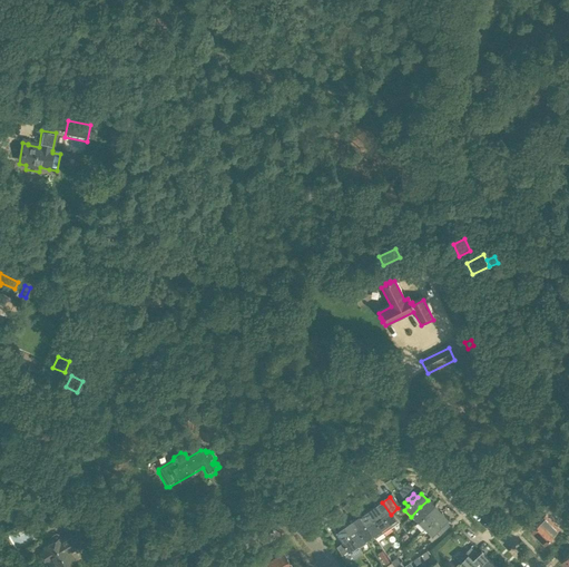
[(418,524),(435,507),(428,500),(420,507),(411,517),(418,524)]
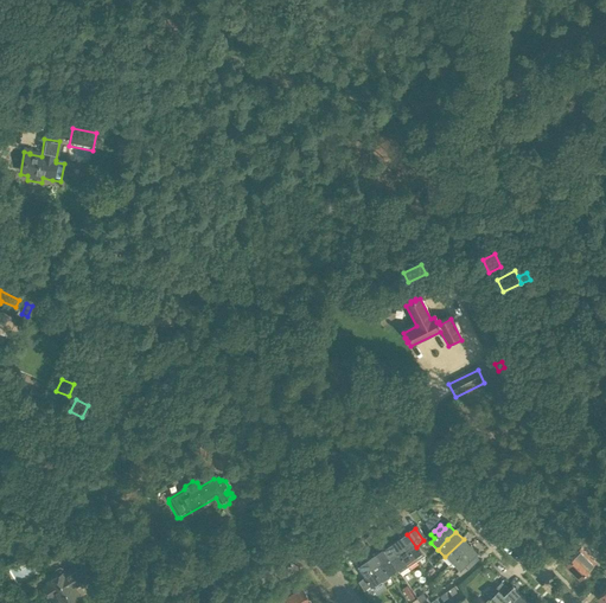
[(584,539),(576,532),(568,541),(578,551),(589,538),(586,536),(584,539)]
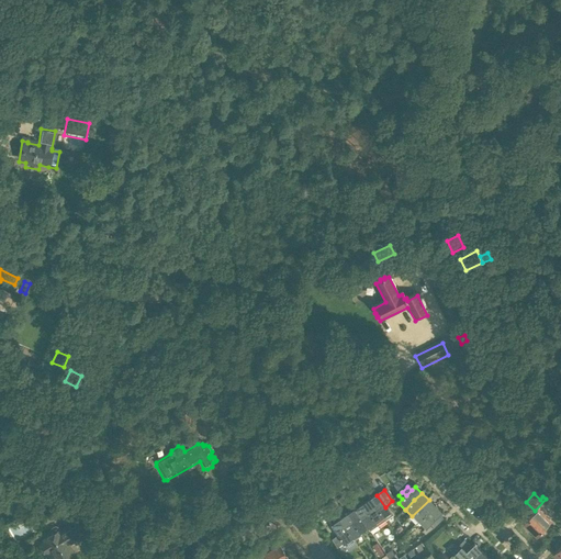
[(384,523),(393,517),(385,507),(377,495),(370,500),(384,523)]
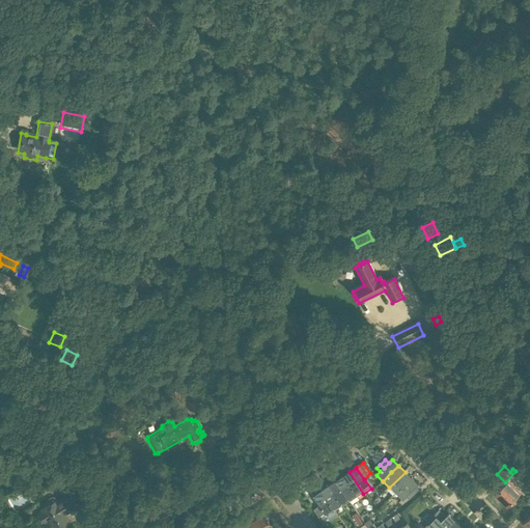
[(356,499),(363,494),(350,472),(342,477),(354,495),(356,499)]
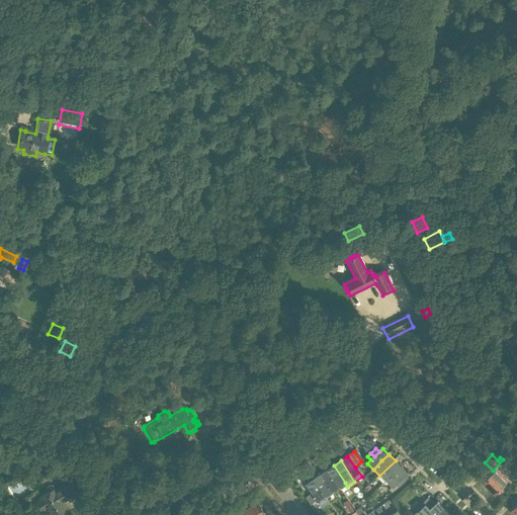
[(386,483),(402,466),(396,460),(379,476),(377,478),(383,484),(385,482),(386,483)]
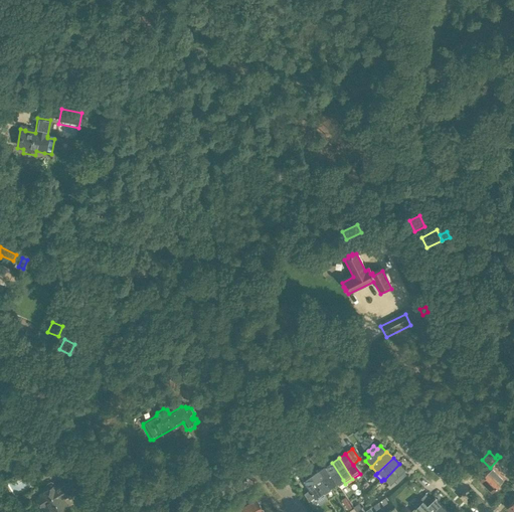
[(26,463),(16,469),(25,483),(34,477),(26,463)]
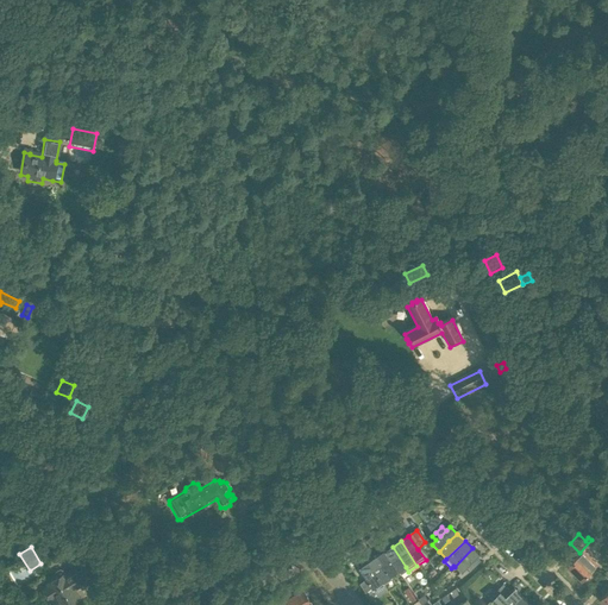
[(393,547),(383,553),(397,573),(400,577),(408,572),(406,567),(393,547)]
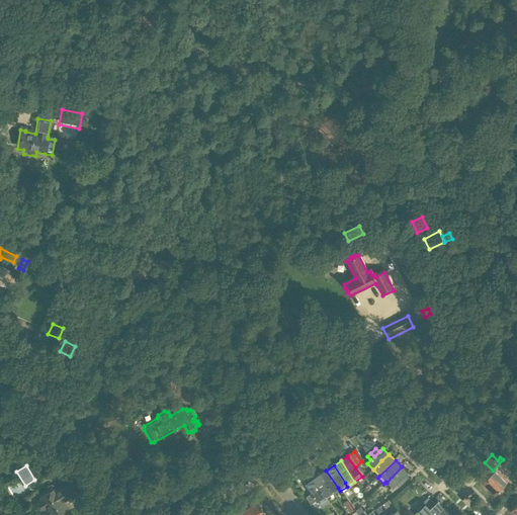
[(399,488),(403,485),(399,481),(404,476),(407,473),(402,466),(386,483),(392,488),(396,485),(399,488)]
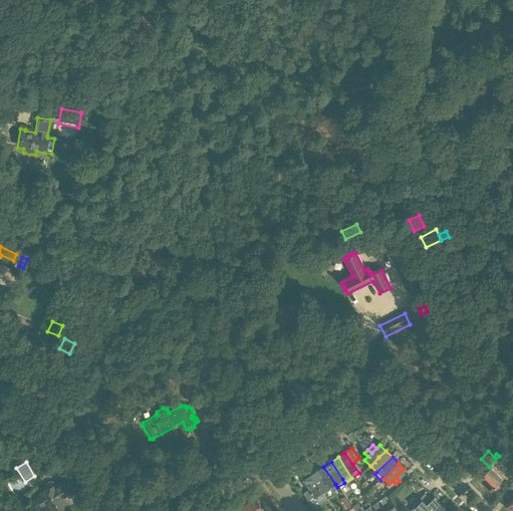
[(328,489),(335,484),(323,467),(316,471),(328,489)]
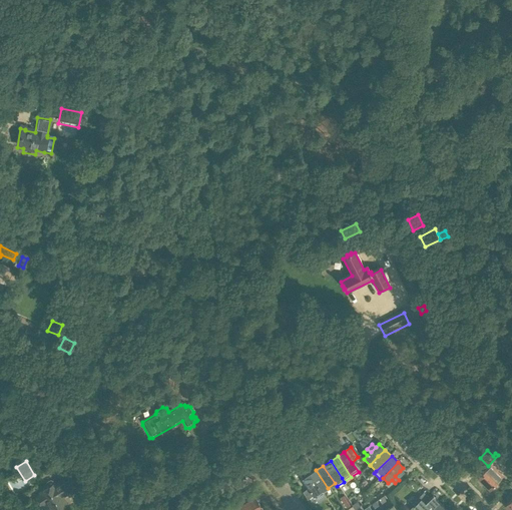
[(477,480),(478,480),(477,481),(481,485),(482,484),(493,495),(498,489),(494,485),(502,478),(490,466),(477,480)]
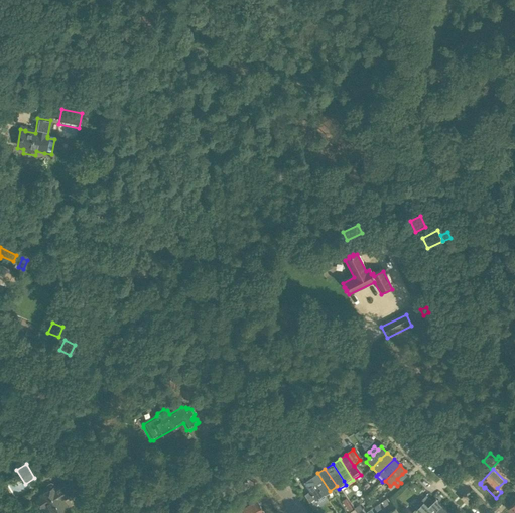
[(330,491),(317,473),(310,478),(323,496),(324,498),(331,493),(330,491)]
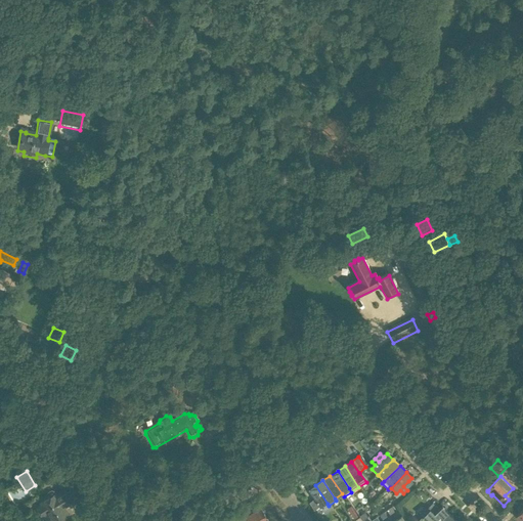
[(320,509),(328,504),(315,485),(313,482),(306,487),(320,509)]
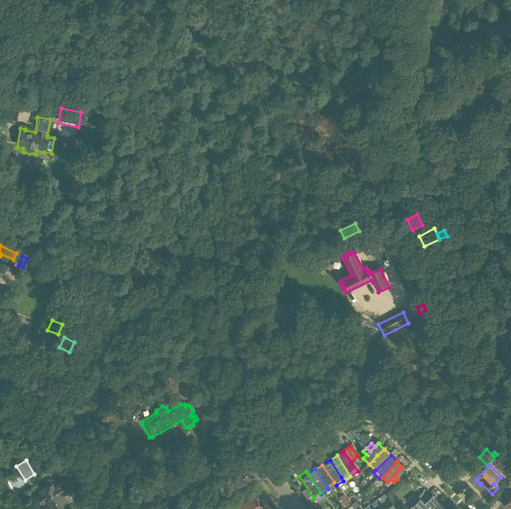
[(40,496),(35,499),(40,507),(45,504),(47,508),(64,508),(66,507),(61,498),(76,490),(69,478),(54,486),(52,482),(50,481),(46,484),(45,486),(47,489),(39,494),(40,496)]
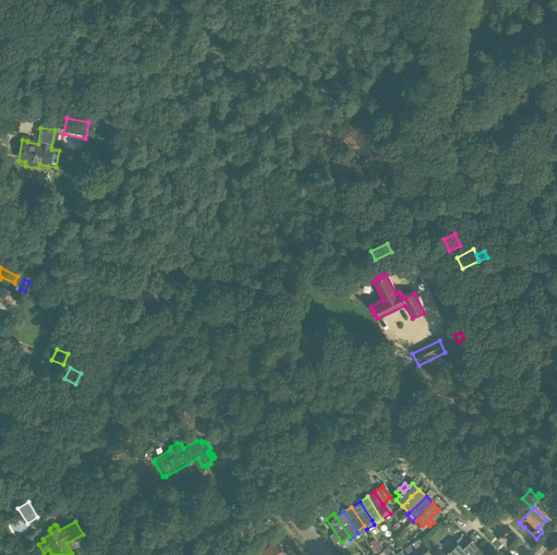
[(471,554),(477,549),(471,541),(467,545),(460,539),(448,551),(450,552),(448,554),(471,554)]
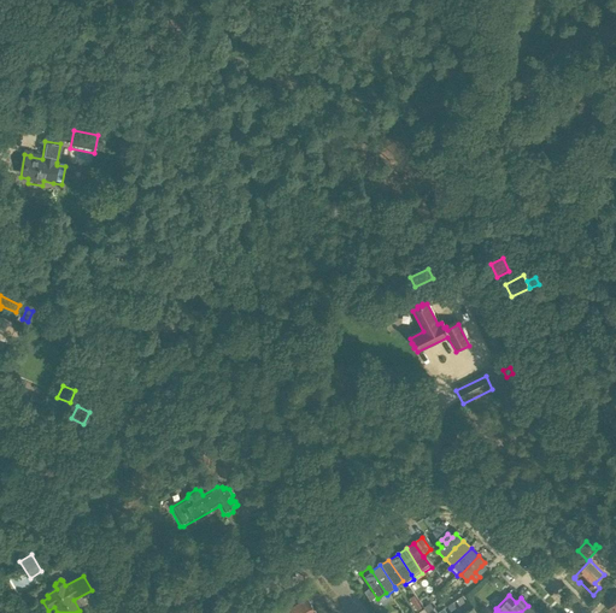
[(416,612),(421,609),(414,599),(409,601),(416,612)]
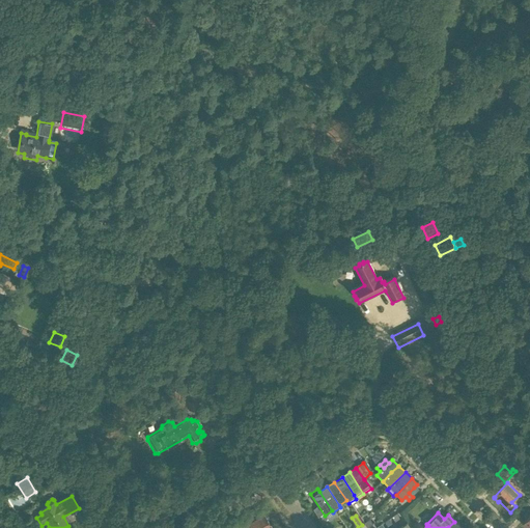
[(270,527),(263,517),(255,521),(257,523),(250,527),(270,527)]
